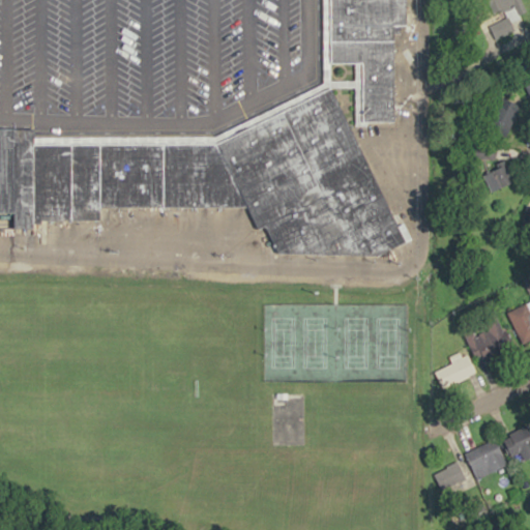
[(331,0),(332,61),(364,62),(364,120),(394,120),(395,23),(409,24),(409,0),(331,0)]
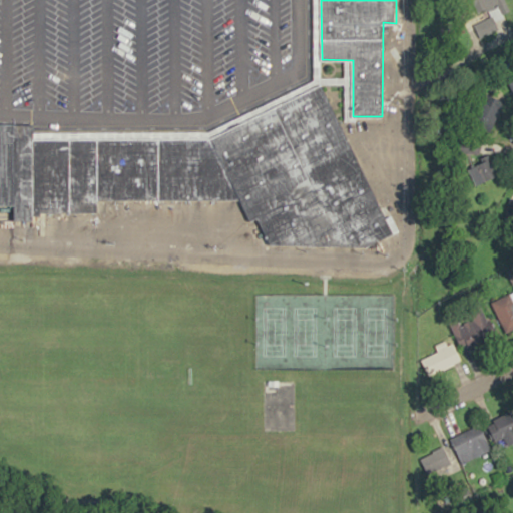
[(474,0),(487,33),(493,31),(491,24),(503,20),(500,12),(508,9),(504,0),(474,0)]
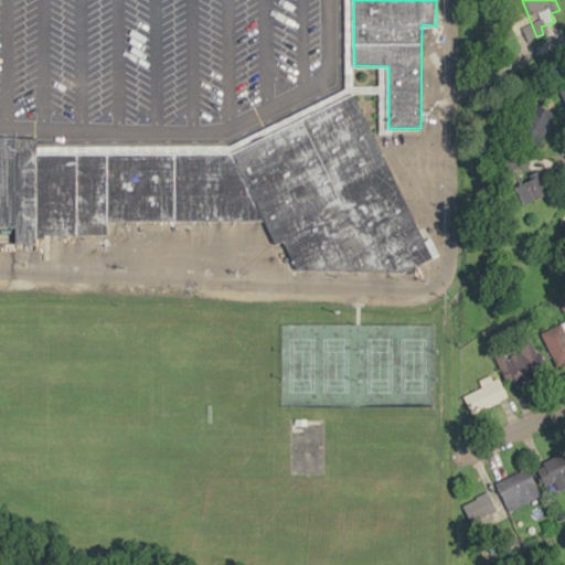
[(0,136),(38,137),(38,152),(234,152),(354,92),(434,258),(405,274),(299,269),(285,240),(277,243),(265,220),(108,219),(107,233),(36,233),(36,241),(14,241),(14,226),(0,225),(0,136)]
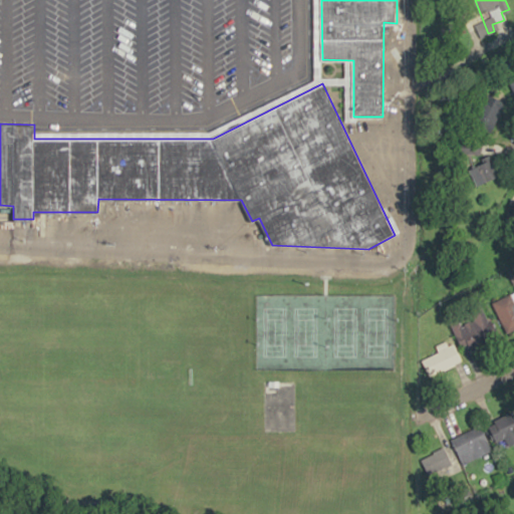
[(491,126),(507,102),(497,96),(481,119),(491,126)]
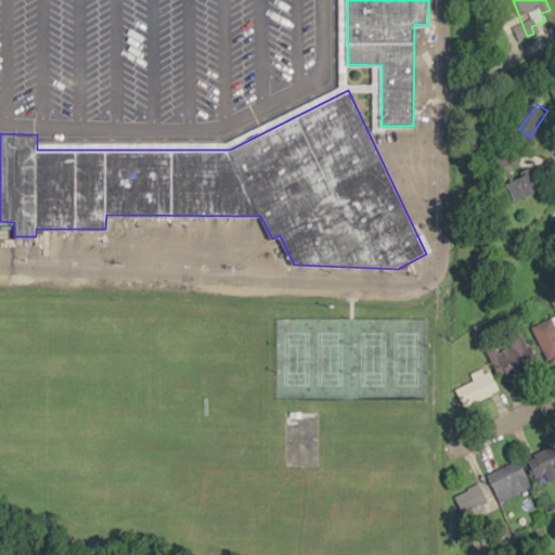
[(516,201),(538,192),(527,165),(505,173),(516,201)]
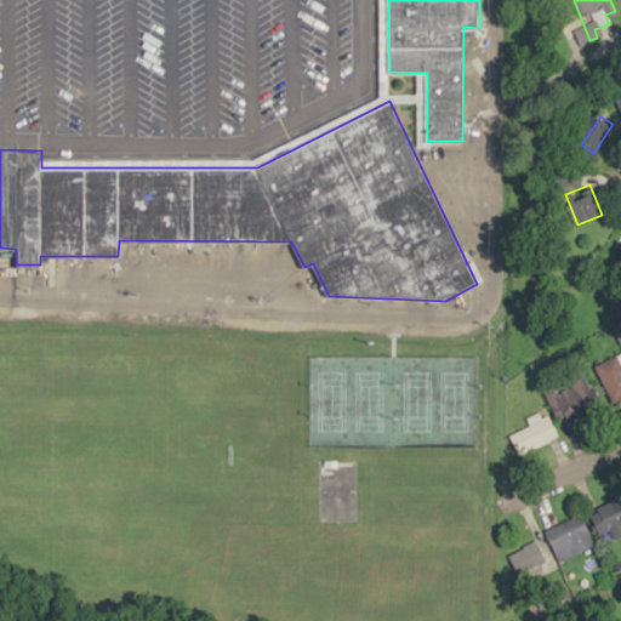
[(543,388),(559,425),(602,406),(587,374),(562,385),(559,381),(543,388)]
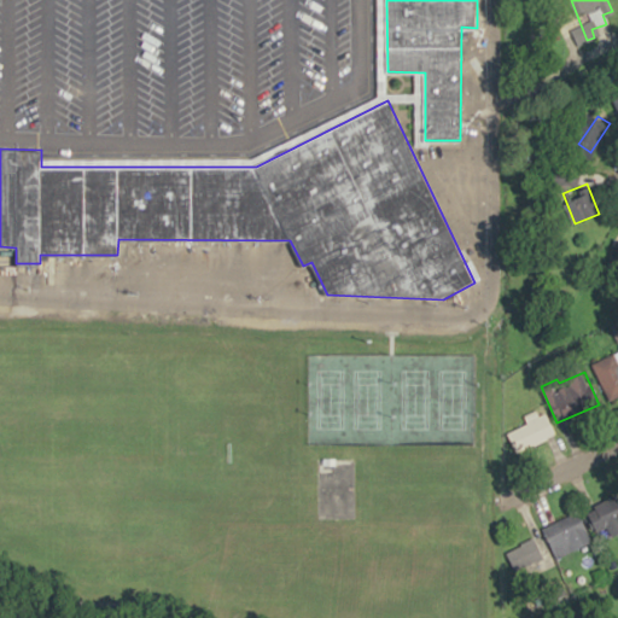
[(508,435),(519,453),(555,432),(544,413),(508,435)]
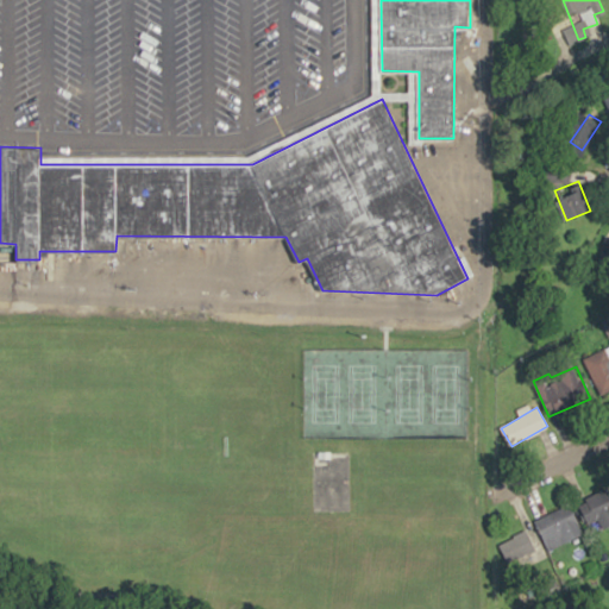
[(584,526),(608,525),(608,494),(583,495),(584,526)]
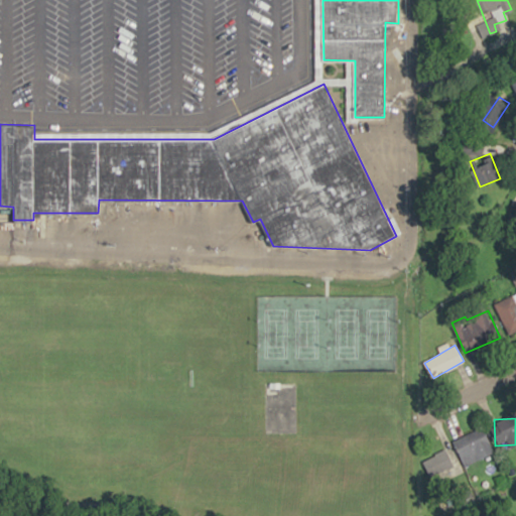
[(466,467),(494,452),(481,426),(453,442),(466,467)]
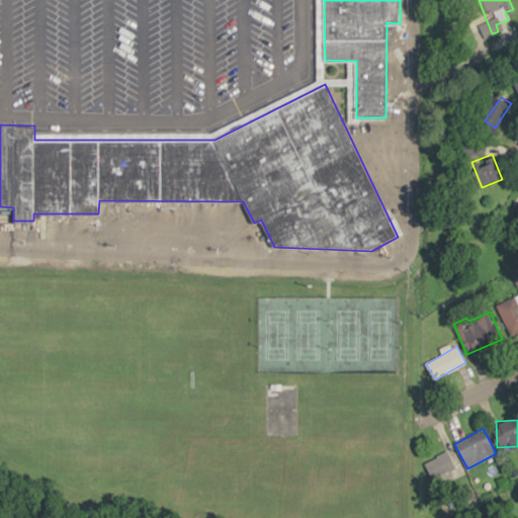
[(454,466),(446,451),(425,462),(432,478),(454,466)]
